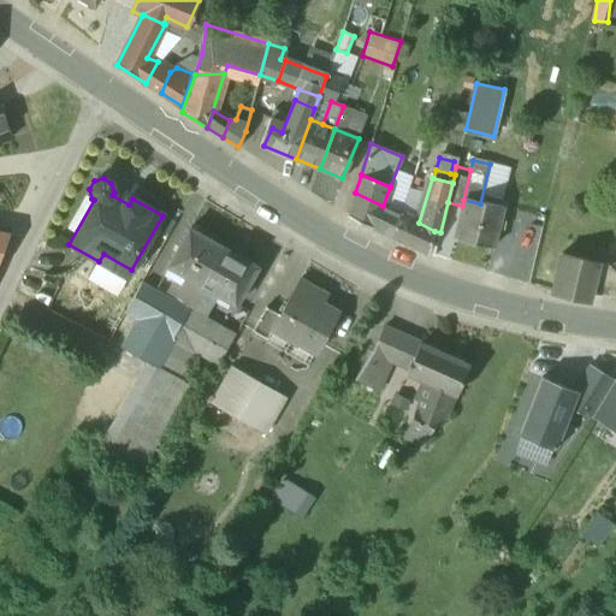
[(383,206),(355,193),(348,215),(374,227),(383,206)]
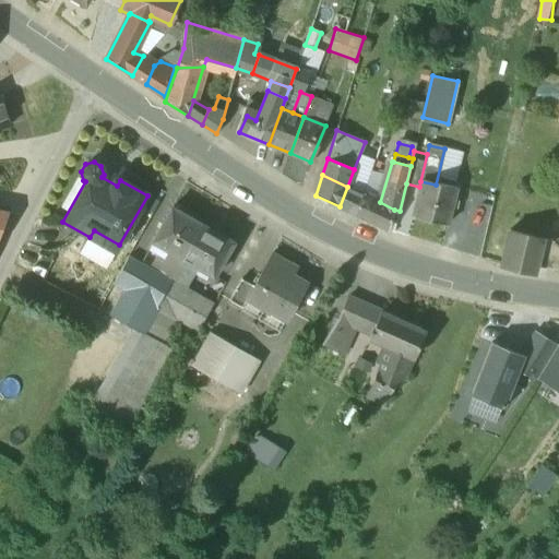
[(436,185),(420,181),(419,187),(412,217),(447,225),(455,190),(436,185)]
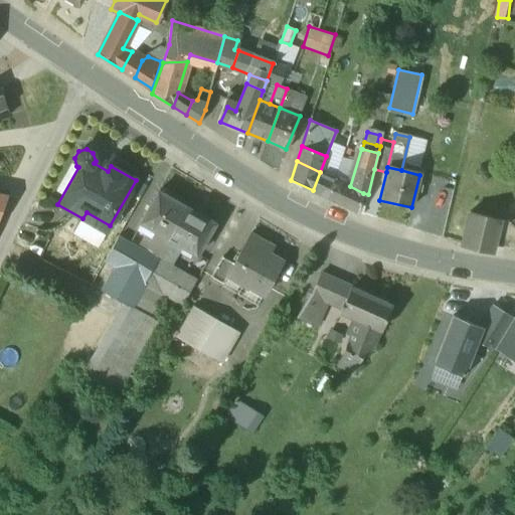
[(350,186),(320,172),(313,190),(357,212),(363,193),(350,186)]
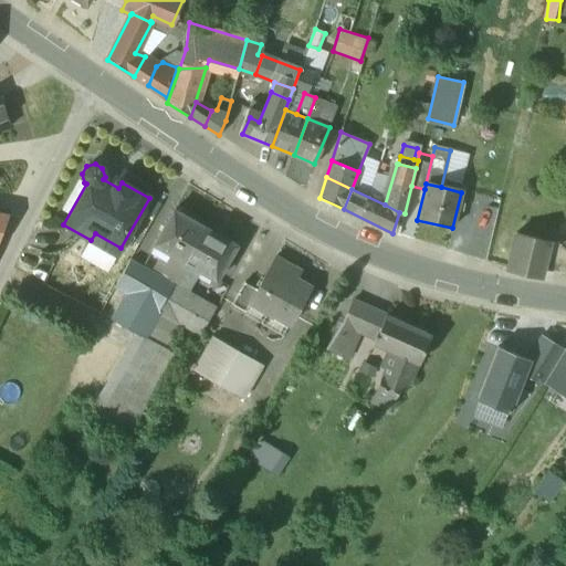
[(205,228),(174,210),(154,244),(155,245),(169,254),(185,262),(205,228)]
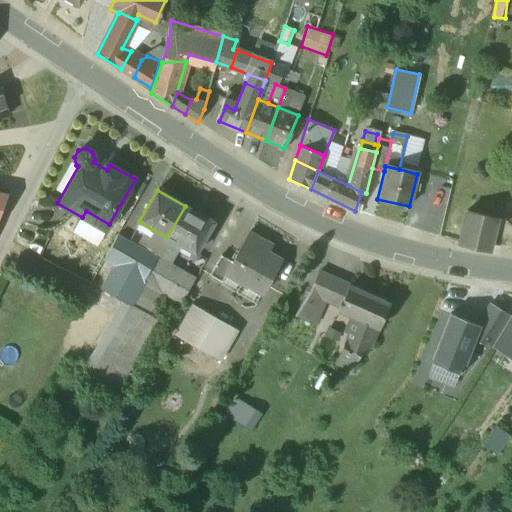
[(214,222),(185,206),(167,237),(180,245),(196,254),(214,222)]
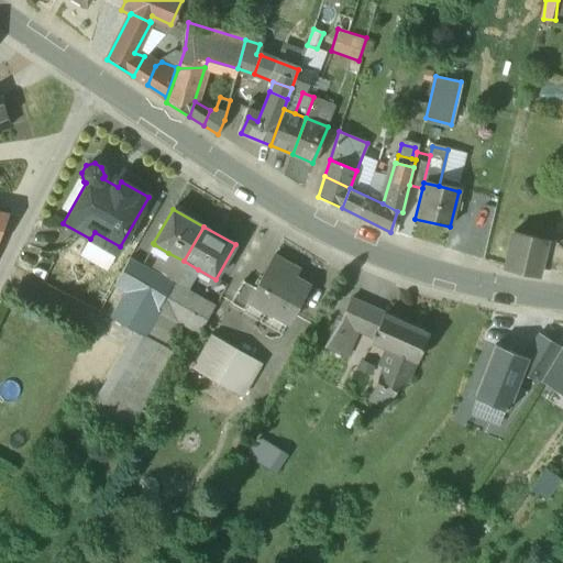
[(547,241),(512,233),(505,267),(539,275),(540,269),(547,241)]
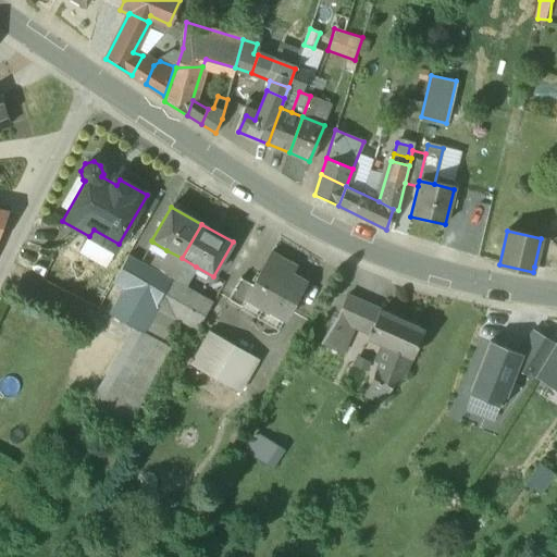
[(556,242),(541,238),(534,267),(556,269),(556,242)]
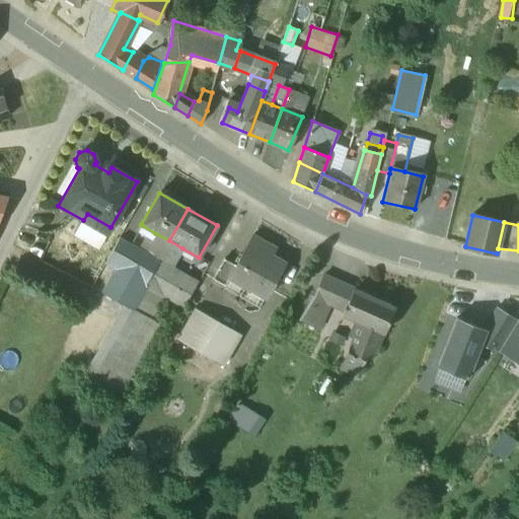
[(155,233),(142,225),(138,231),(152,239),(155,233)]
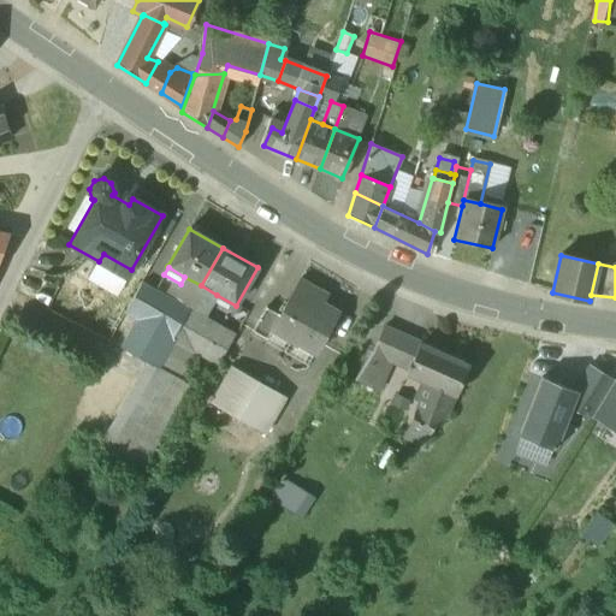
[(327,295),(300,278),(279,313),(272,326),(273,327),(315,351),(337,313),(321,304),(327,295)]
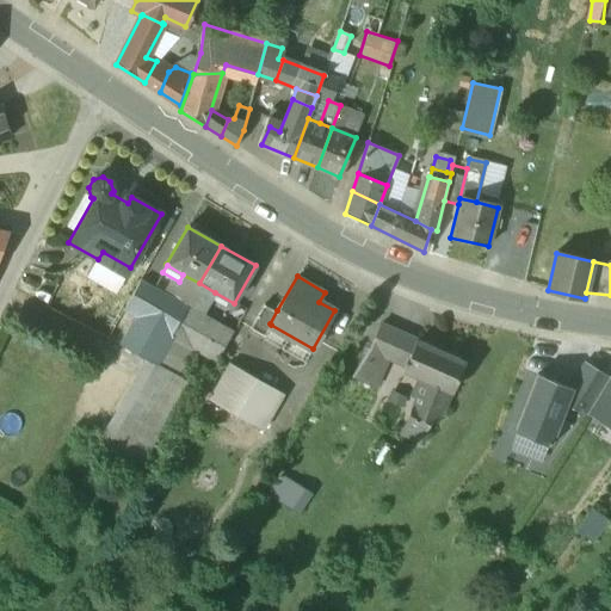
[(140,281),(124,309),(136,316),(137,316),(149,295),(154,288),(140,281)]
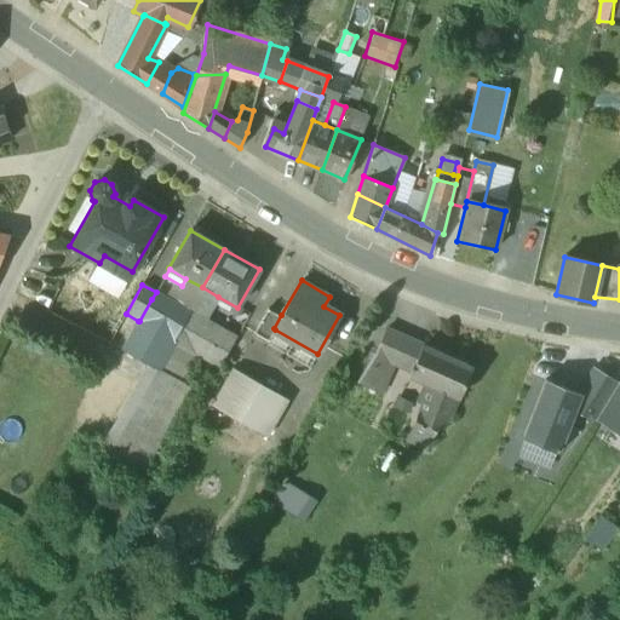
[(218,297),(202,287),(185,319),(201,327),(205,320),(218,297)]
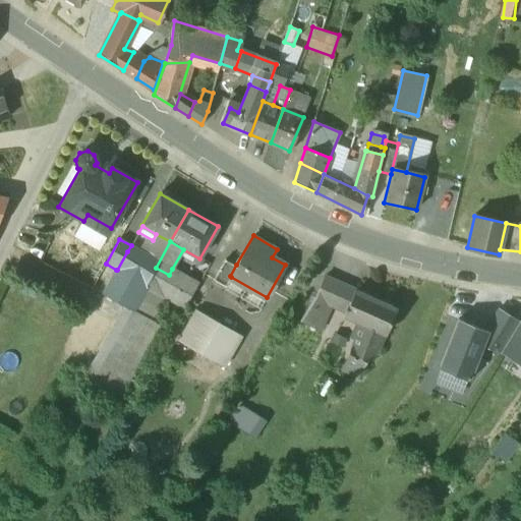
[(156,268),(127,251),(117,270),(116,270),(103,294),(114,301),(124,307),(131,311),(131,310),(156,268)]
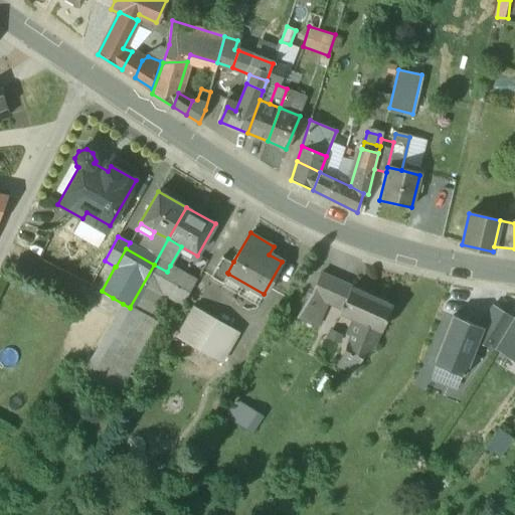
[(222,255),(211,276),(223,282),(228,274),(227,273),(233,262),(222,255)]
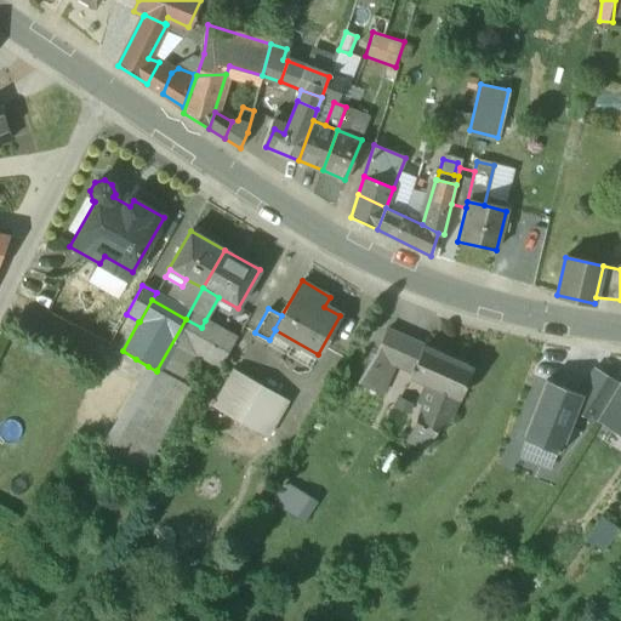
[(201,328),(186,319),(157,370),(177,381),(178,381),(194,353),(206,359),(222,330),(205,320),(201,328)]
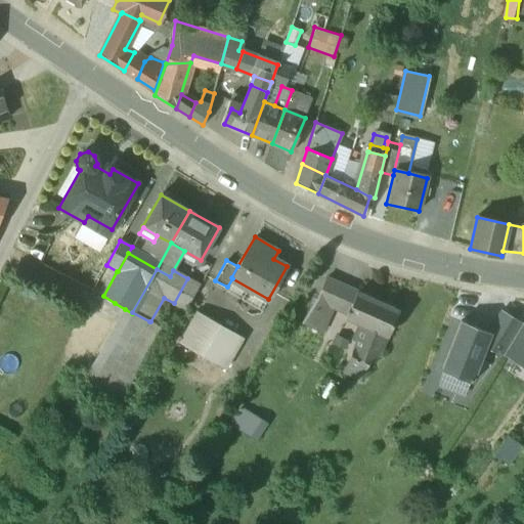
[(200,286),(187,278),(174,303),(185,310),(200,286)]
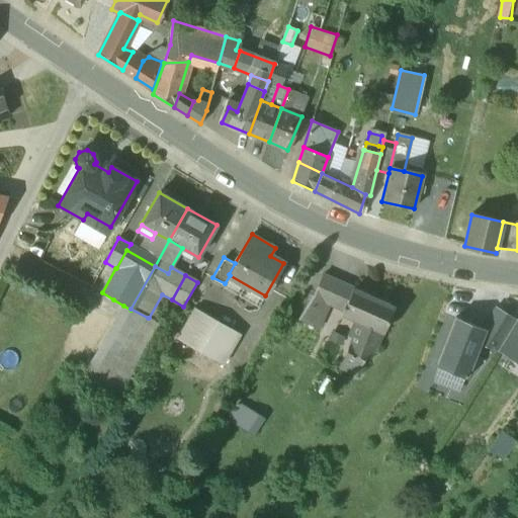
[(337,282),(322,275),(314,295),(330,304),(337,282)]
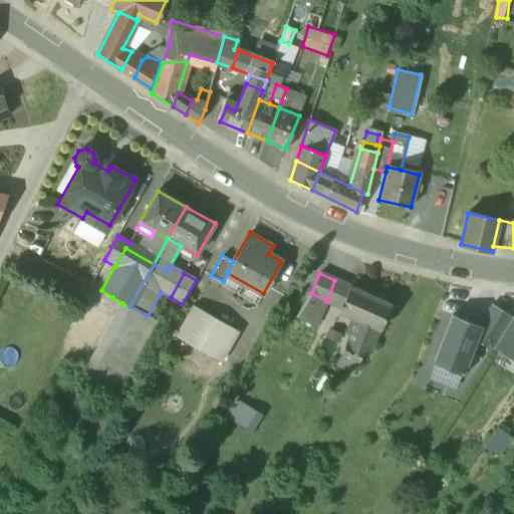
[(390,305),(334,280),(327,301),(357,315),(356,319),(377,329),(379,330),(390,305)]
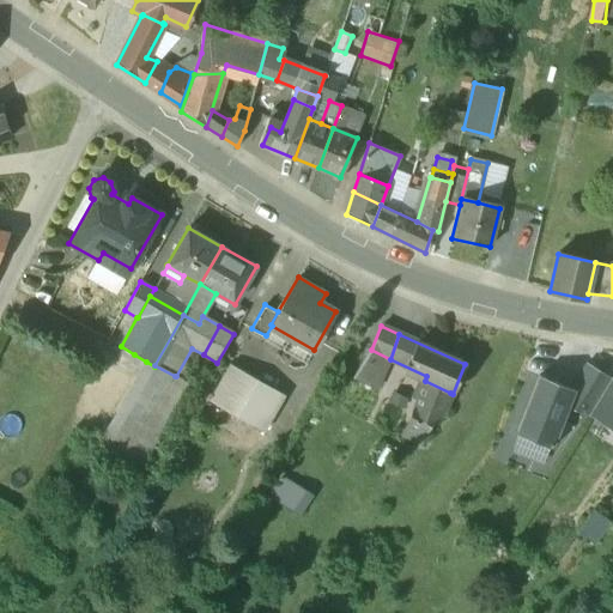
[(371,350),(352,378),(363,384),(364,382),(377,388),(390,359),(371,350)]
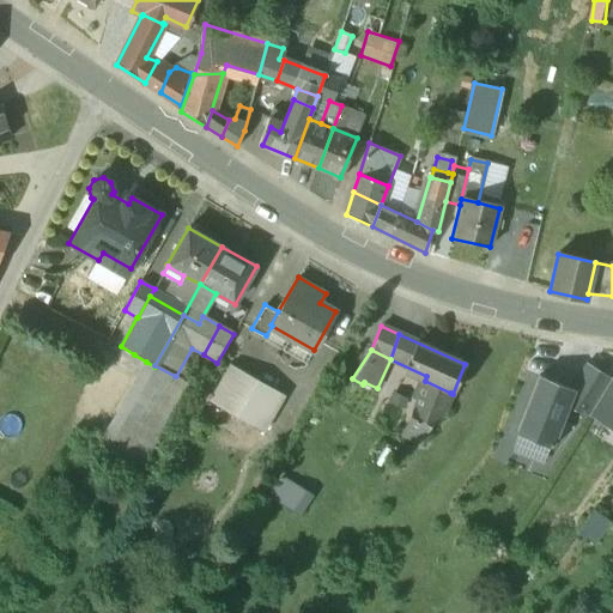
[(175,376),(155,365),(155,366),(146,362),(98,444),(140,467),(189,383),(176,376),(175,376)]
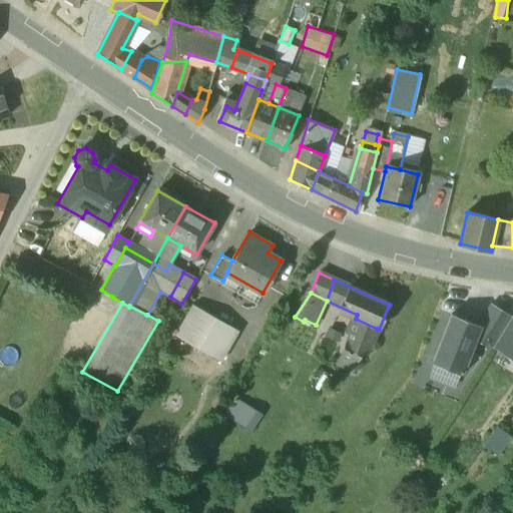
[(512,318),(491,305),(478,325),(481,327),(475,342),(493,348),(512,318)]
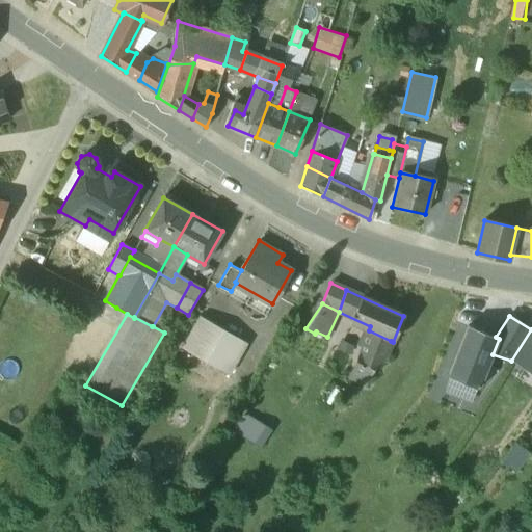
[(245,343),(202,317),(183,349),(228,374),(245,343)]
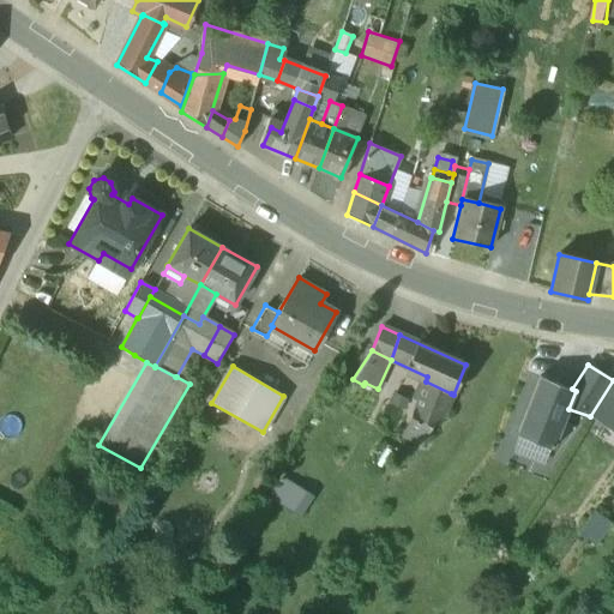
[(572,389),(540,377),(517,434),(553,449),(569,409),(576,391),(572,389)]
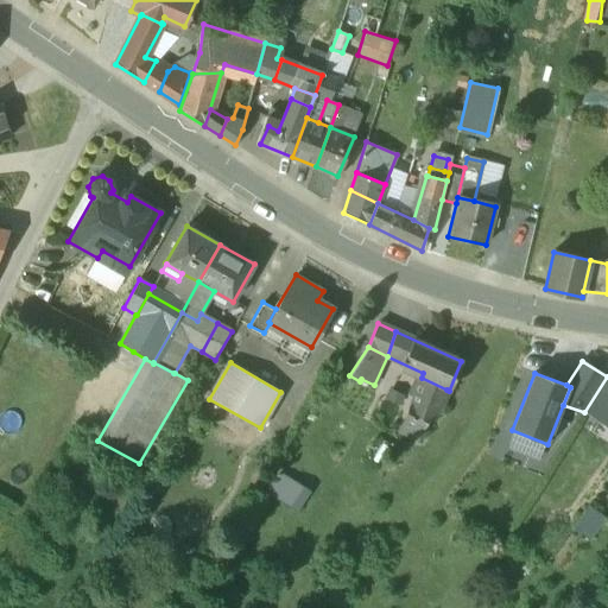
[(607,377),(584,412),(599,422),(601,419),(600,418),(607,404),(607,377)]
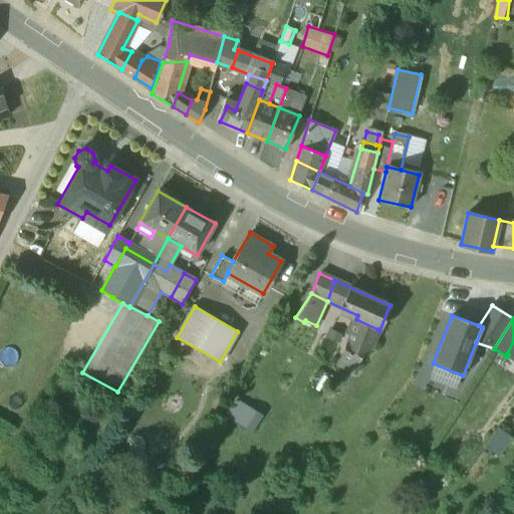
[(377,329),(356,319),(350,332),(352,333),(348,340),(344,350),(359,358),(369,343),(370,342),(371,342),(377,329)]
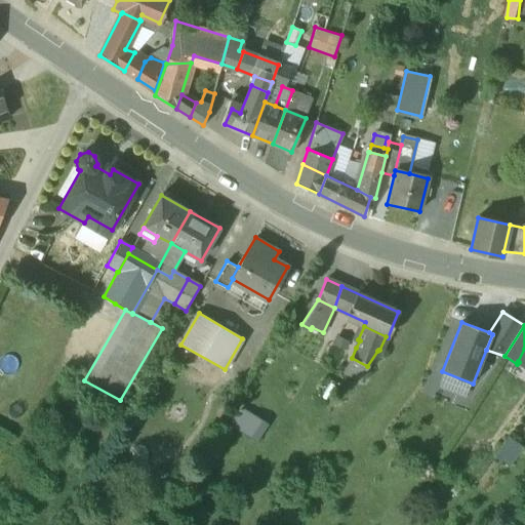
[(352,358),(342,373),(357,380),(367,366),(352,358)]
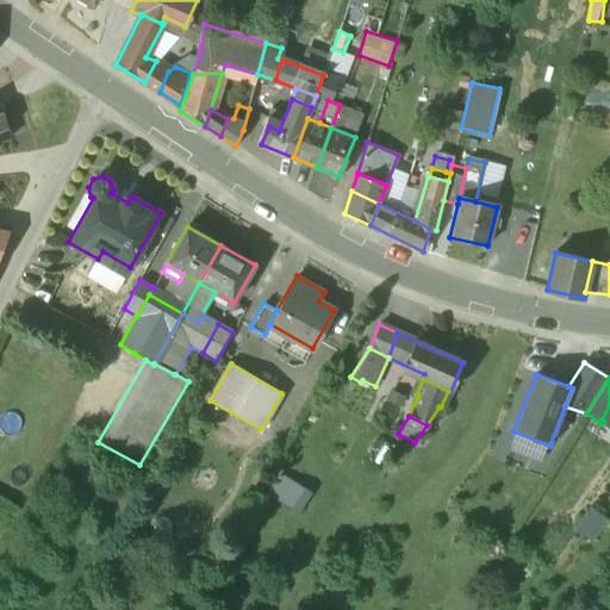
[(294,511),(307,491),(290,478),(275,498),(294,511)]
